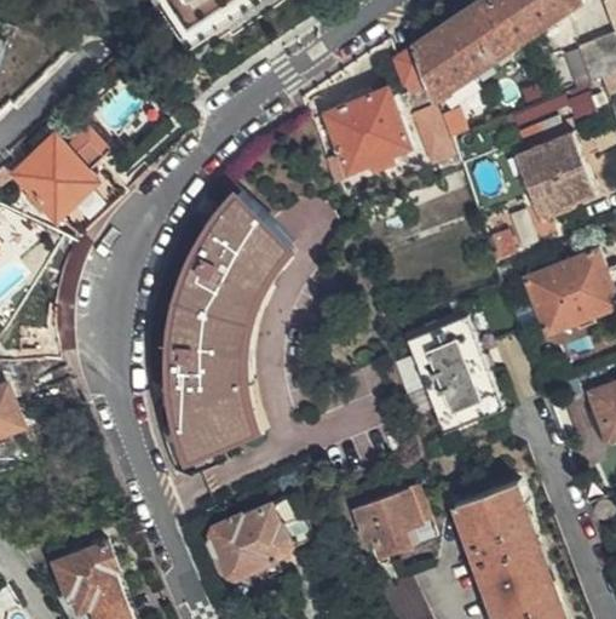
[(222,0),(148,0),(150,1),(173,34),(222,0)]
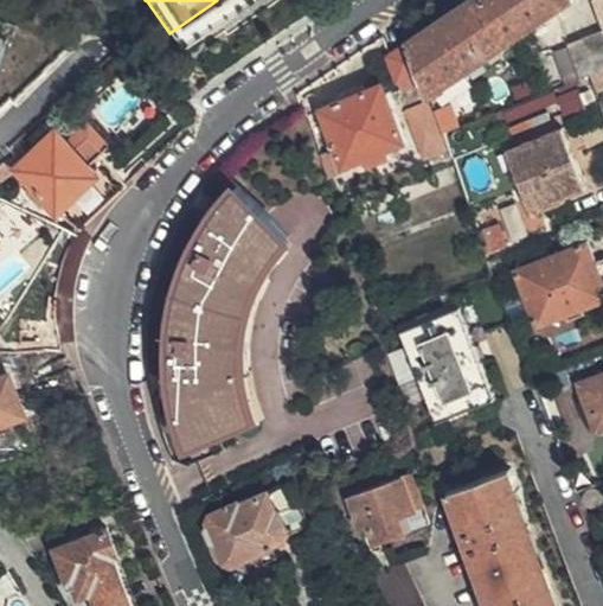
[(418,85),(423,96),(462,69),(539,16),(563,0),(468,0),(460,6),(404,44),(418,85)]
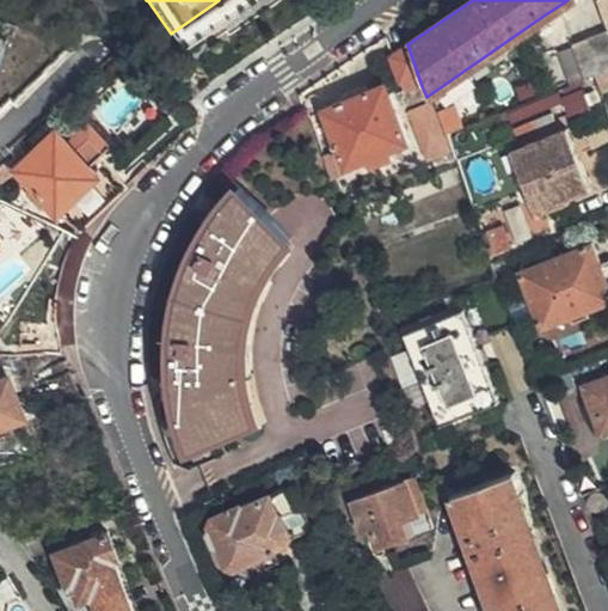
[(607,0),(593,0),(590,1),(601,29),(607,24),(607,0)]
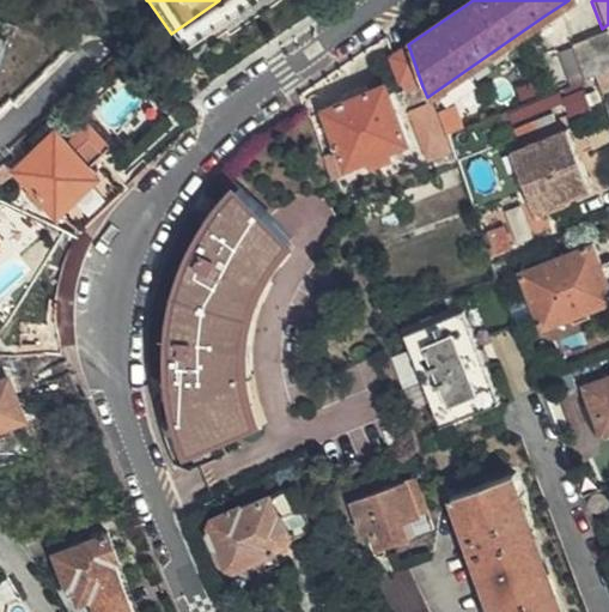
[(592,76),(608,68),(608,50),(603,35),(578,43),(555,53),(564,72),(567,85),(592,76)]
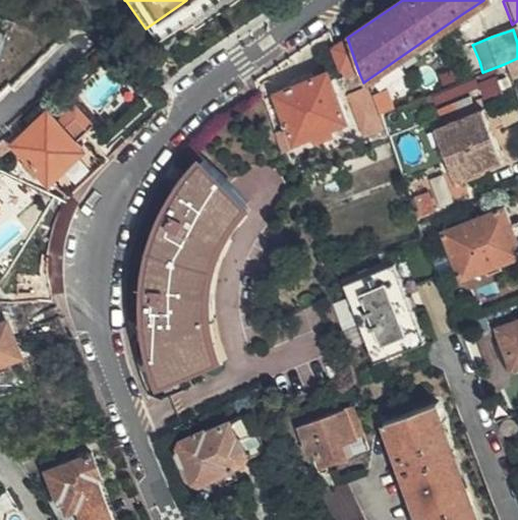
[(359,73),(347,38),(331,49),(339,72),(344,70),(347,78),(359,73)]
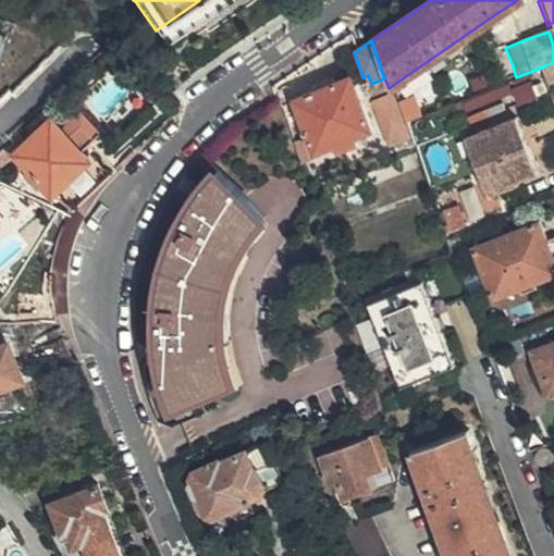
[(553,77),(553,62),(539,69),(544,83),(553,77)]
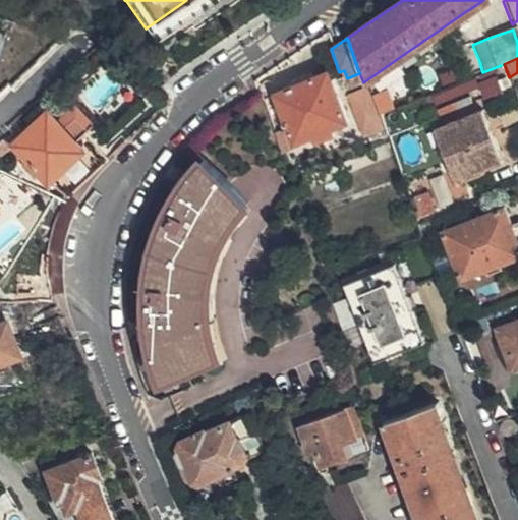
[(343,121),(330,83),(317,89),(312,77),(272,94),(291,142),(308,135),(311,142),(332,134),(330,127),(343,121)]
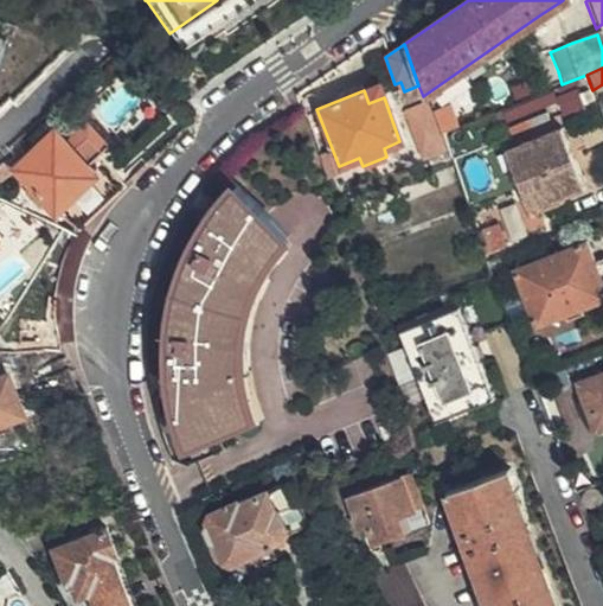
[(401,112),(427,158),(450,145),(425,99),(401,112)]
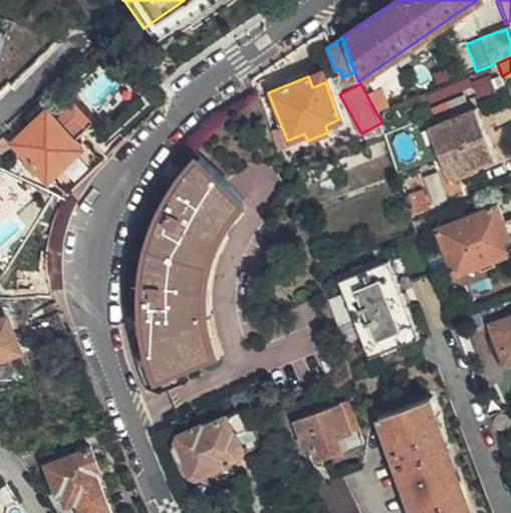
[(65,197),(101,161),(83,143),(77,148),(71,141),(88,123),(70,104),(52,121),(42,111),(8,145),(46,184),(65,197)]
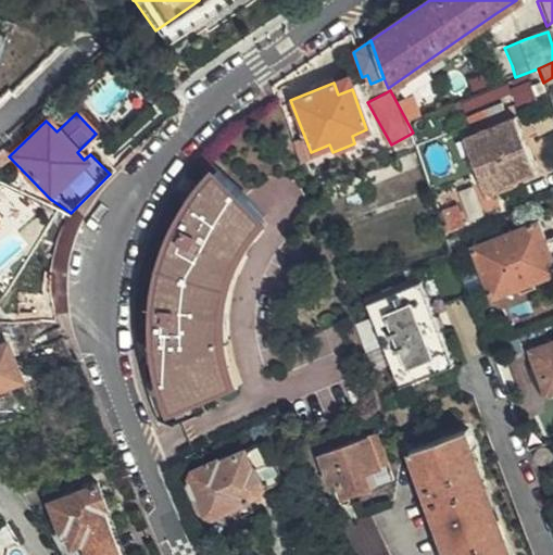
[(533,172),(510,120),(469,135),(492,188),(533,172)]
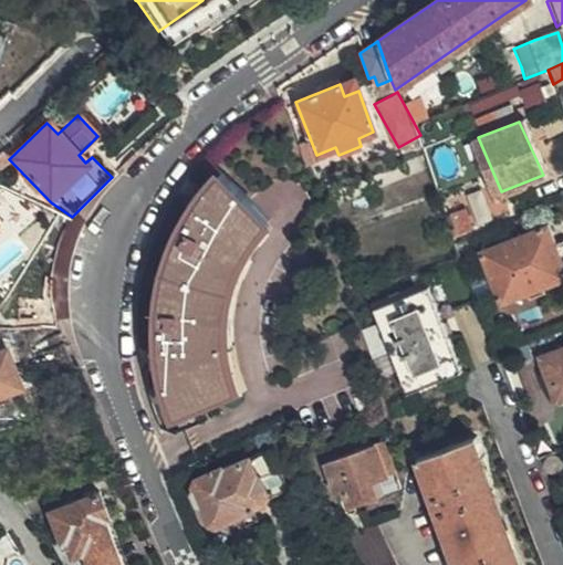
[(226,294),(231,274),(225,271),(233,253),(246,233),(252,237),(264,221),(216,176),(201,195),(196,200),(190,209),(197,212),(180,242),(174,240),(166,262),(159,283),(158,300),(155,322),(164,323),(163,352),(158,352),(162,383),(173,415),(195,406),(191,399),(226,386),(225,379),(217,352),(217,326),(221,327),(226,294)]
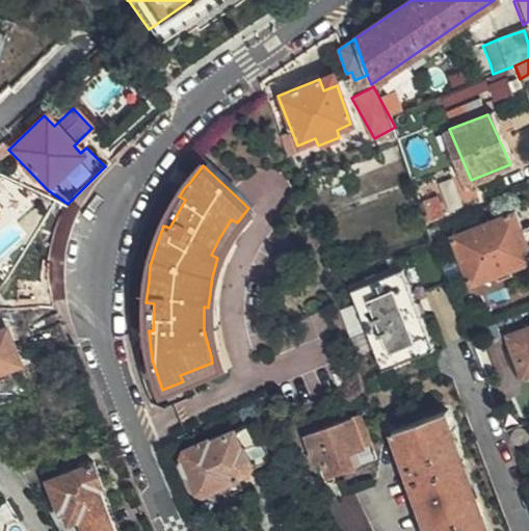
[(528,262),(528,259),(511,213),(448,236),(467,286),(528,262)]
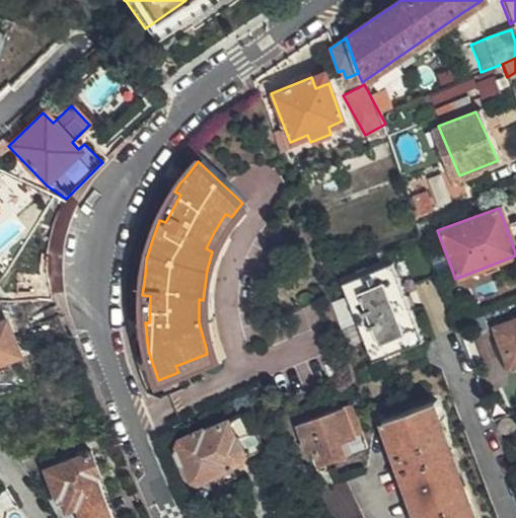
[(0,246),(9,241),(1,227),(0,228),(0,246)]
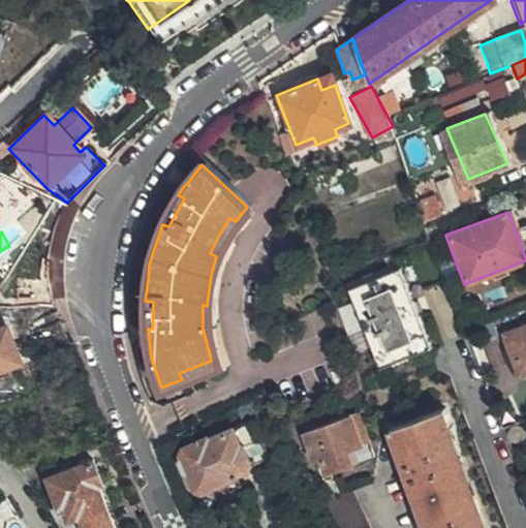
[(428,347),(398,270),(347,290),(377,367),(428,347)]
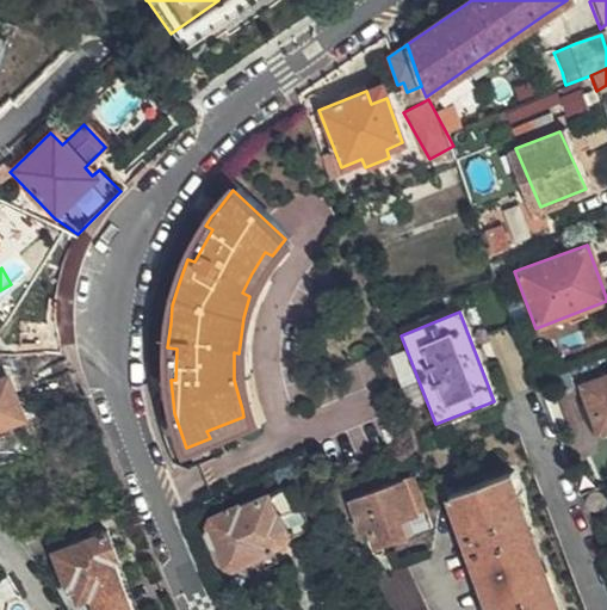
[(53,345),(49,322),(17,322),(16,345),(53,345)]
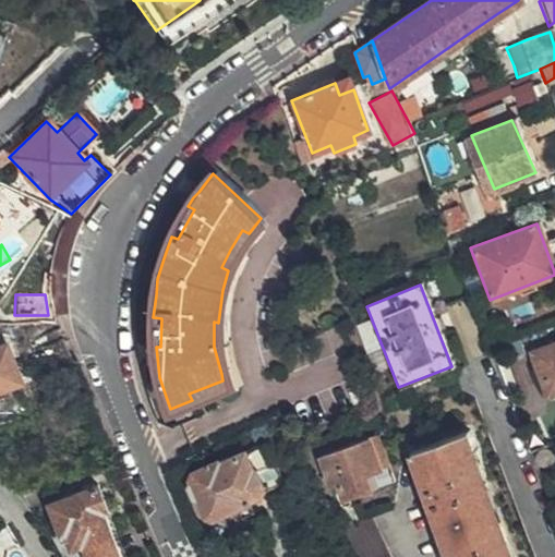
[(554,391),(554,340),(527,351),(544,396),(554,391)]
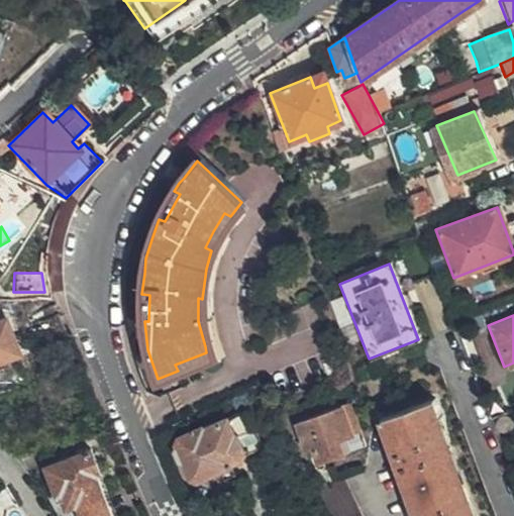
[(62,335),(55,317),(21,331),(28,349),(62,335)]
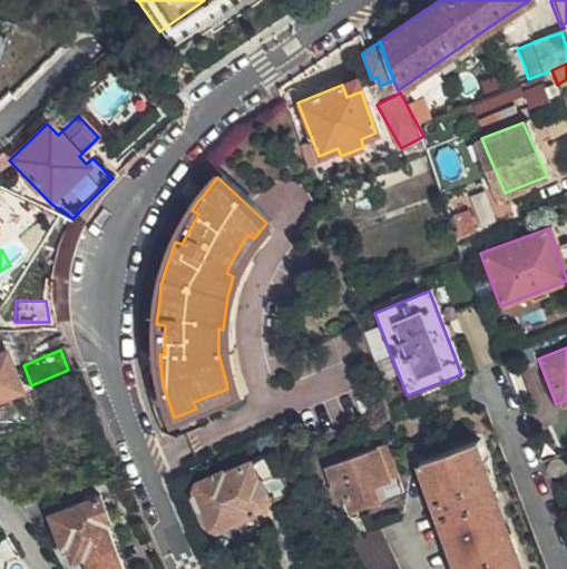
[(0,398),(18,390),(5,353),(0,354),(0,398)]
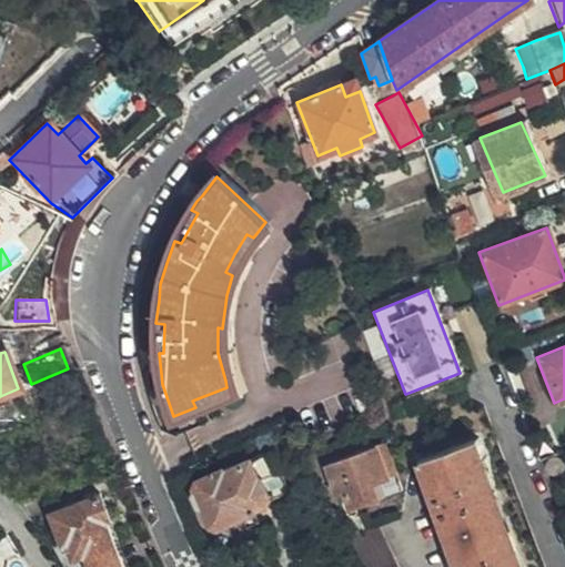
[(500,538),(486,500),(491,498),(483,474),(478,475),(474,462),(482,458),(475,439),(415,462),(429,498),(451,556),(455,566),(516,566),(508,547),(503,550),(500,538)]
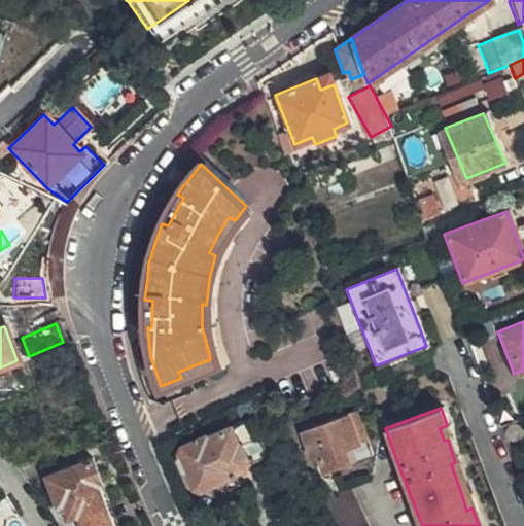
[(360,445),(348,414),(300,432),(309,460),(316,457),(321,472),(351,462),(346,450),(360,445)]
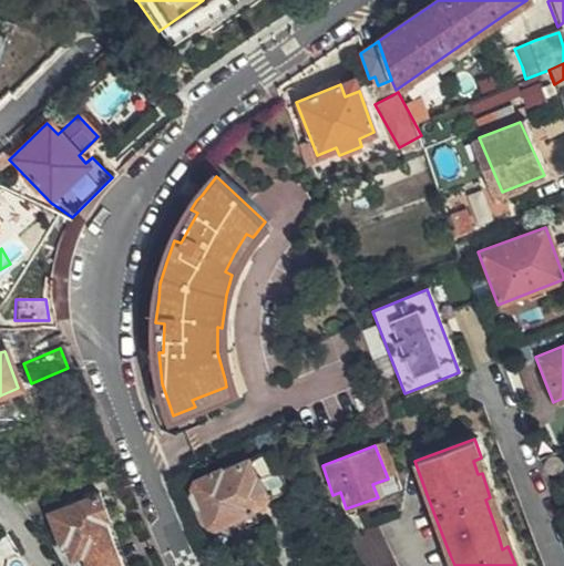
[(268,496),(284,490),(268,451),(193,482),(192,487),(209,527),(268,503),(268,496)]
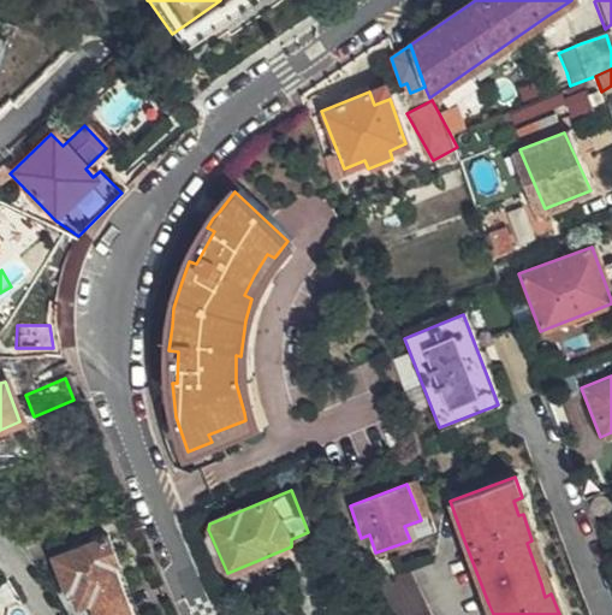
[(39,531),(17,534),(25,551),(37,547),(43,543),(39,531)]
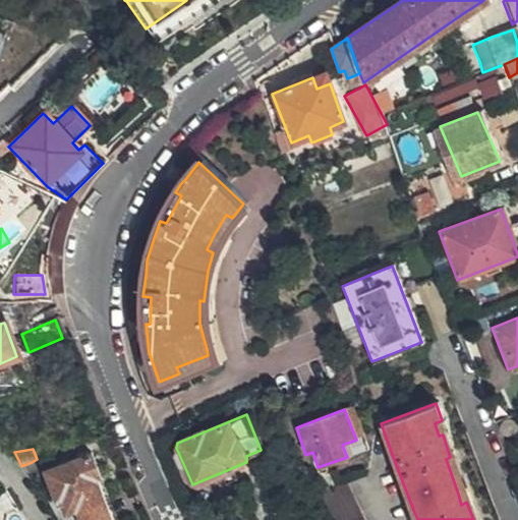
[(108,519),(92,478),(97,475),(88,454),(43,472),(53,500),(49,503),(59,519),(108,519)]
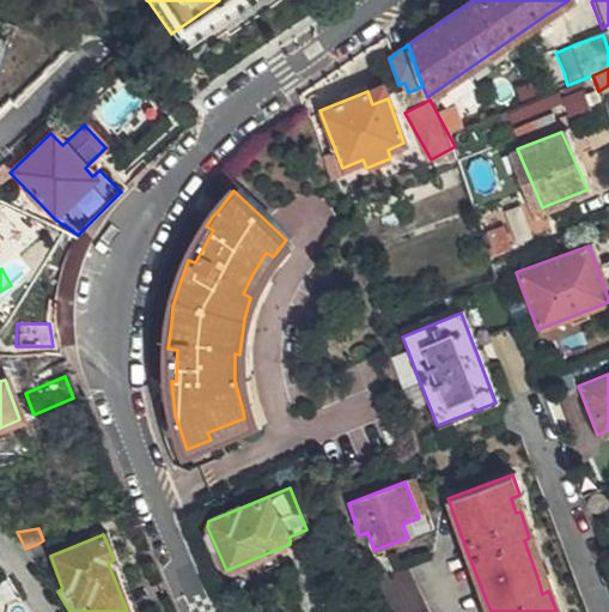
[(44,557),(37,544),(25,549),(32,562),(44,557)]
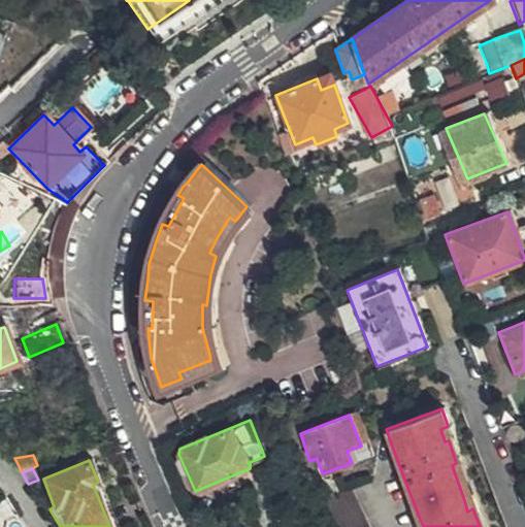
[(315,502),(326,526),(365,526),(364,523),(349,490),(315,502)]
